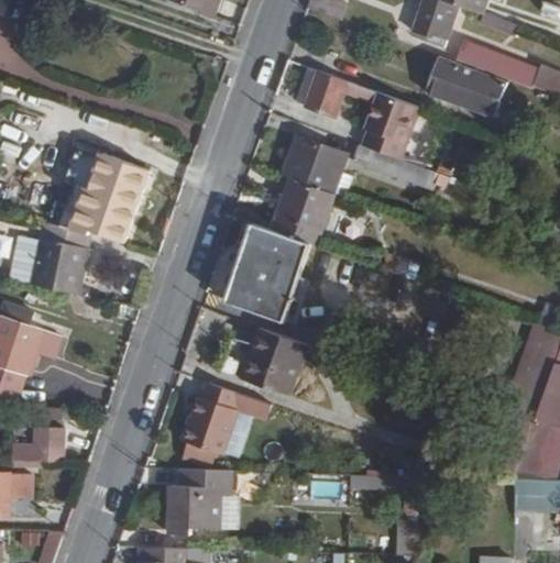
[(167,0),(213,15),(219,0),(167,0)]
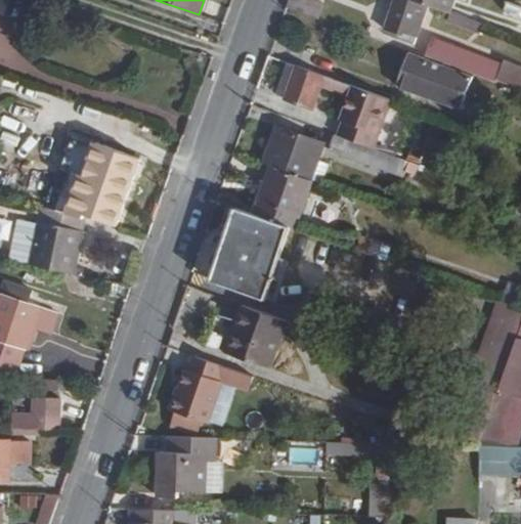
[(417,0),(390,0),(381,29),(415,40),(428,4),(417,0)]
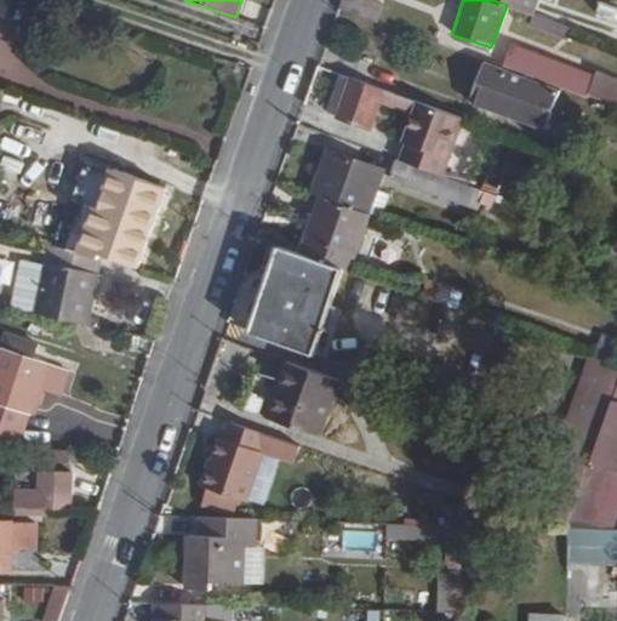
[(549,20),(544,33),(565,40),(570,27),(549,20)]
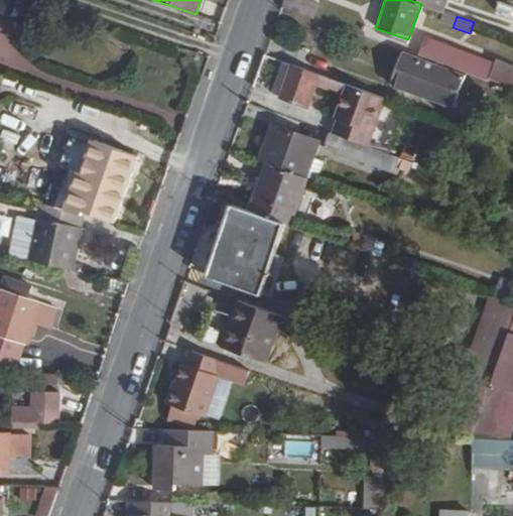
[(423,36),(416,55),(487,81),(494,62),(475,55),(423,36)]
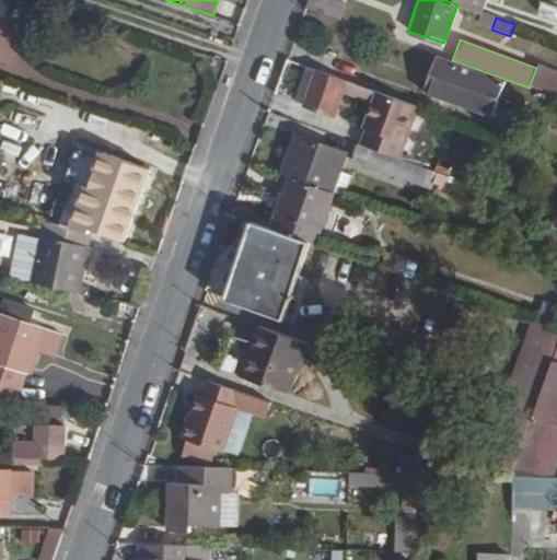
[(503,80),(436,56),(421,91),(489,116),(503,80)]
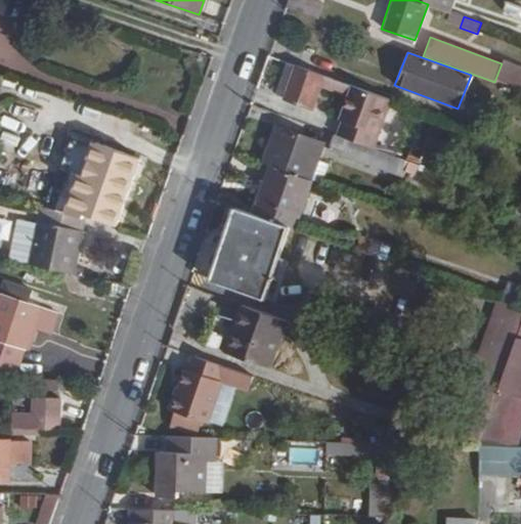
[(285,61),(273,94),(313,108),(320,87),(324,76),(285,61)]
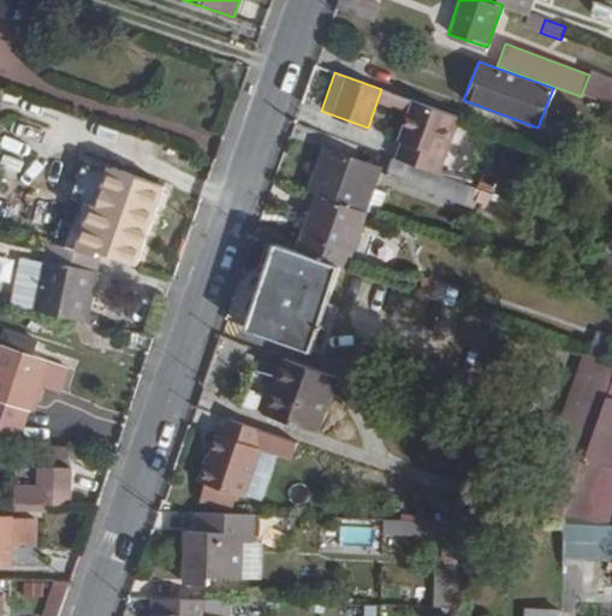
[(381,89),(376,102),(410,114),(416,101),(381,89)]
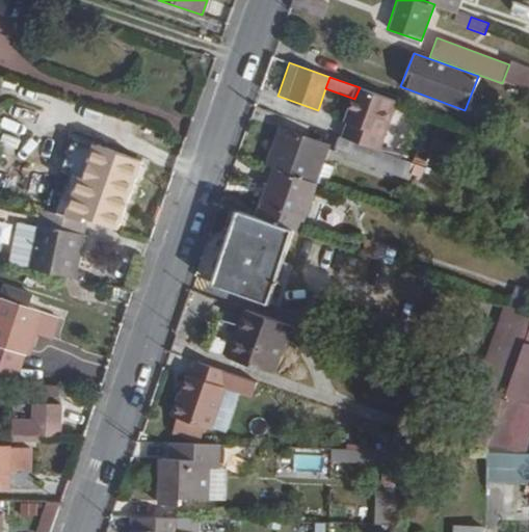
[(399,102),(360,87),(347,122),(350,123),(344,137),(380,151),(399,102)]
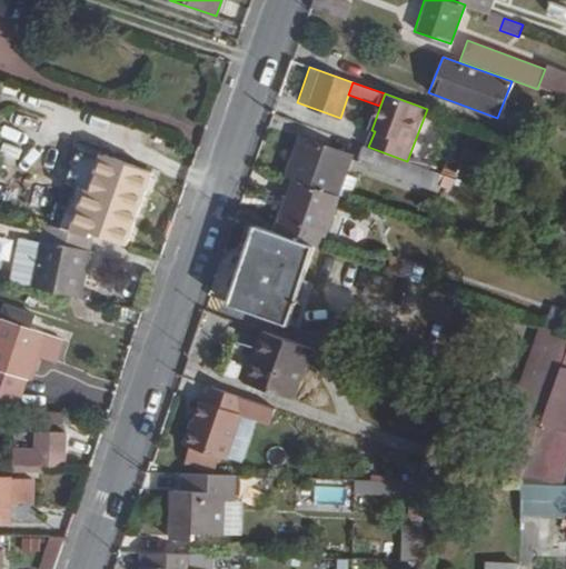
[(338,196),(348,199),(356,178),(345,175),(351,156),(296,136),(281,176),(291,178),(338,196)]
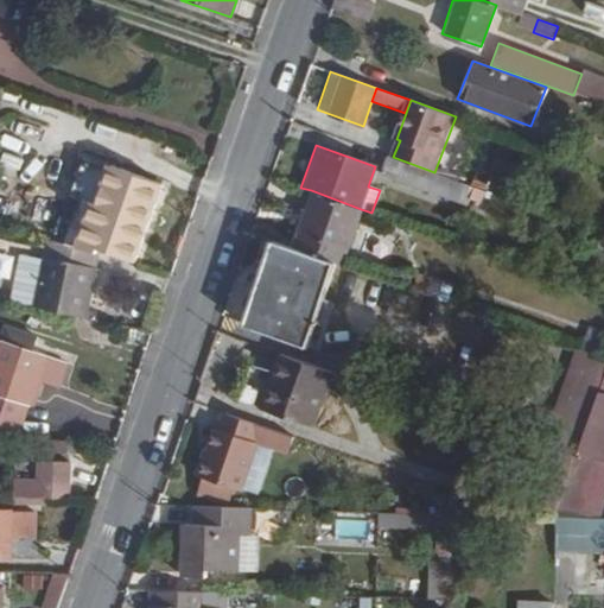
[(466,206),(474,188),(386,156),(379,175),(466,206)]
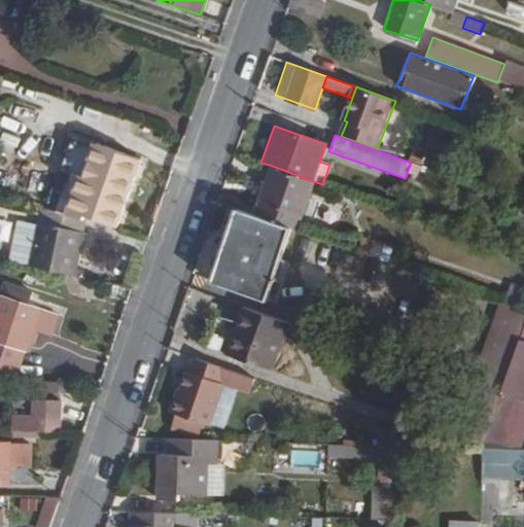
[(84,218),(116,227),(118,224),(139,157),(94,142),(82,176),(69,172),(57,212),(84,219),(84,218)]
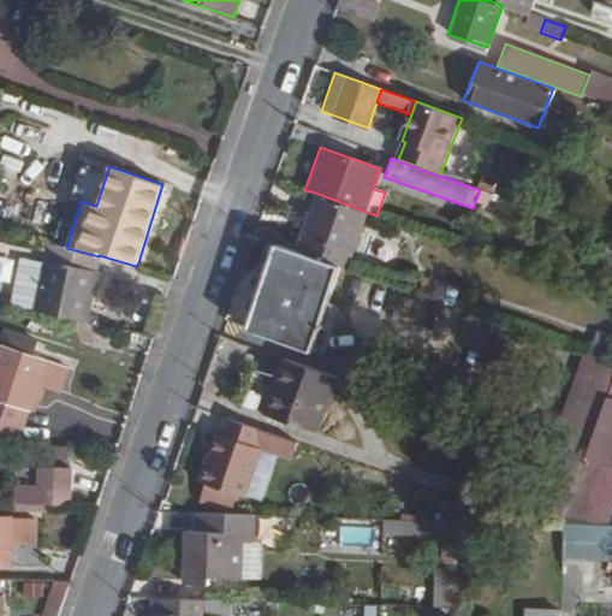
[(162,184),(138,262),(143,264),(168,185),(162,184)]
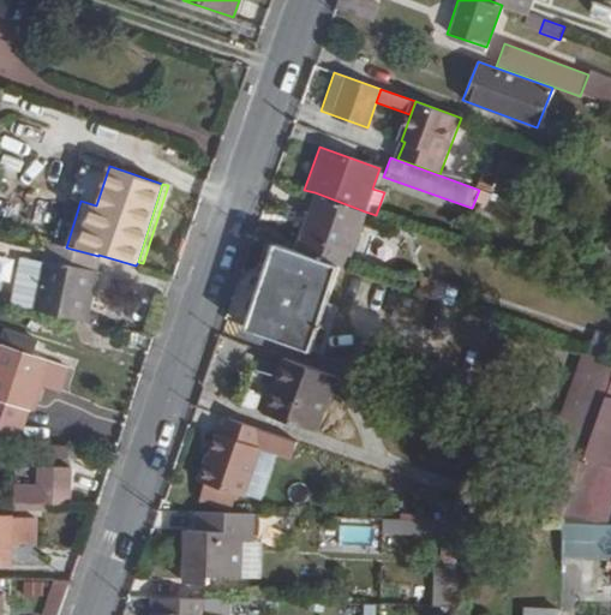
[(337,266),(346,268),(365,212),(315,192),(307,213),(310,213),(295,250),(336,264),(337,266)]
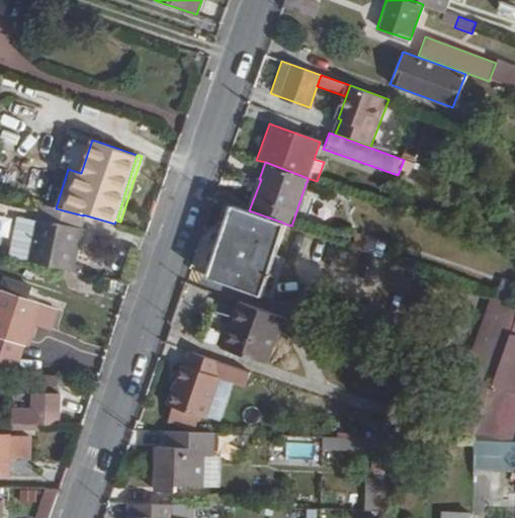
[(38,203),(34,221),(15,217),(6,256),(72,270),(84,216),(83,216),(56,208),(38,203)]
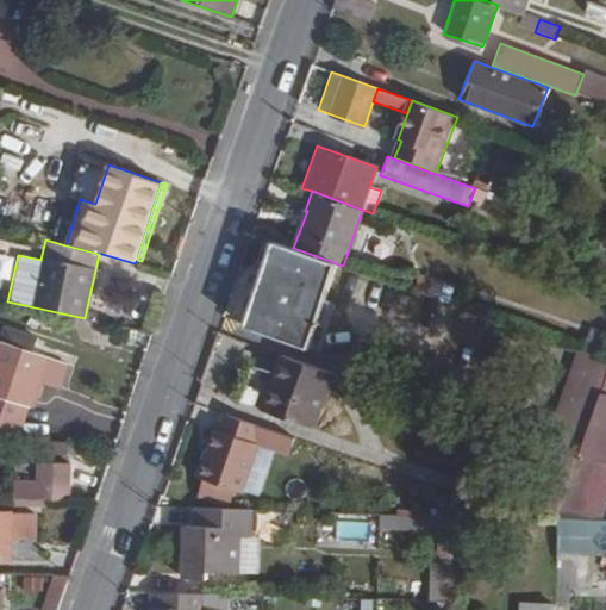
[(270,241),(242,325),(306,349),(333,262),(270,241)]
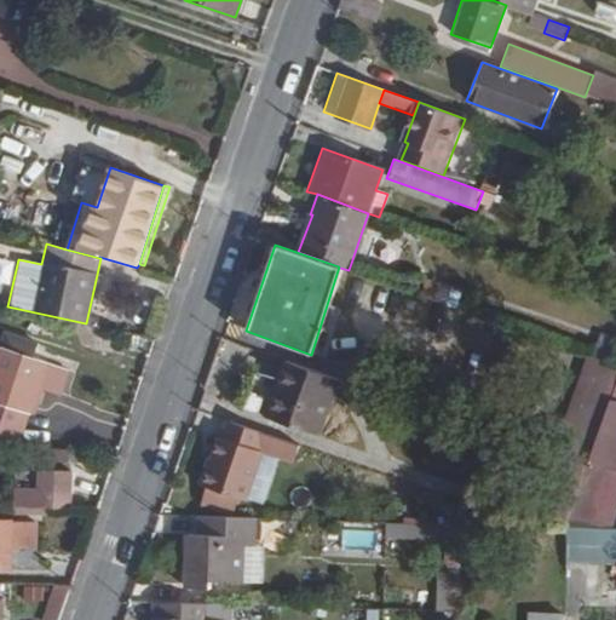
[(32,314),(27,332),(50,337),(55,319),(32,314)]
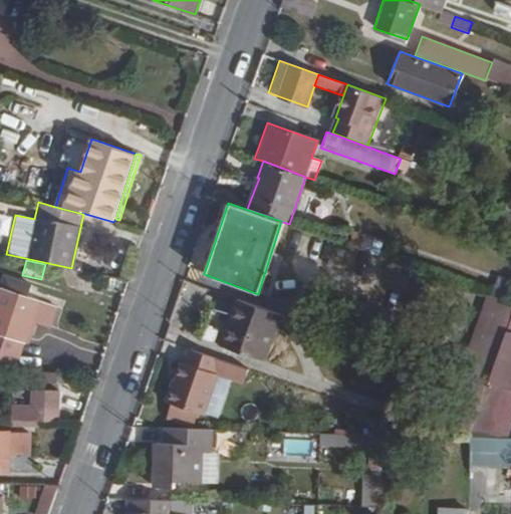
[(0,334),(23,341),(28,343),(34,321),(49,326),(55,306),(27,297),(31,285),(1,274),(0,277),(0,334)]
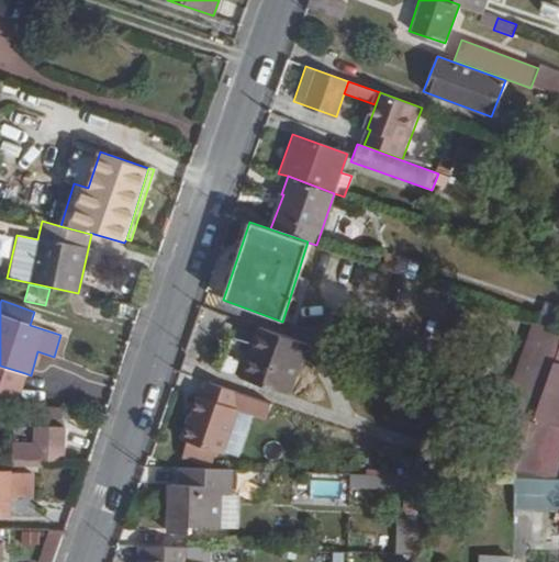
[(558,330),(534,322),(503,411),(532,420),(540,395),(558,340),(558,330)]
